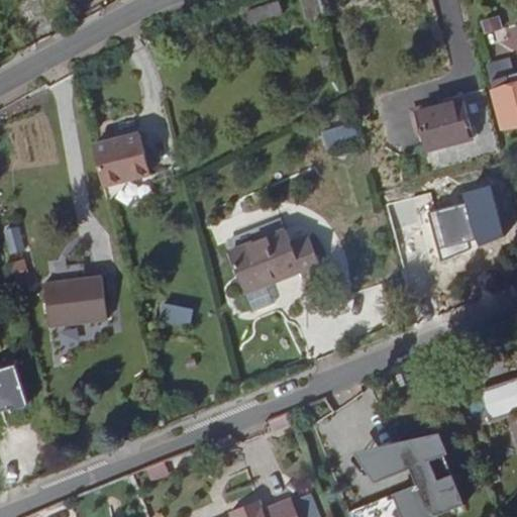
[(317,0),(312,0),(283,7),(286,18),(321,10),(317,0)]
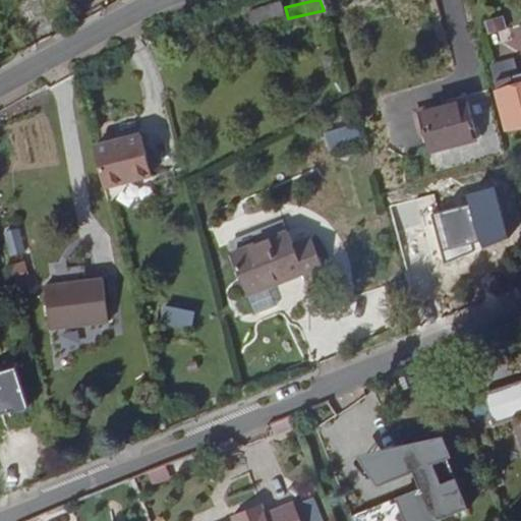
[(251,23),(285,14),(281,1),(247,10),(251,23)]
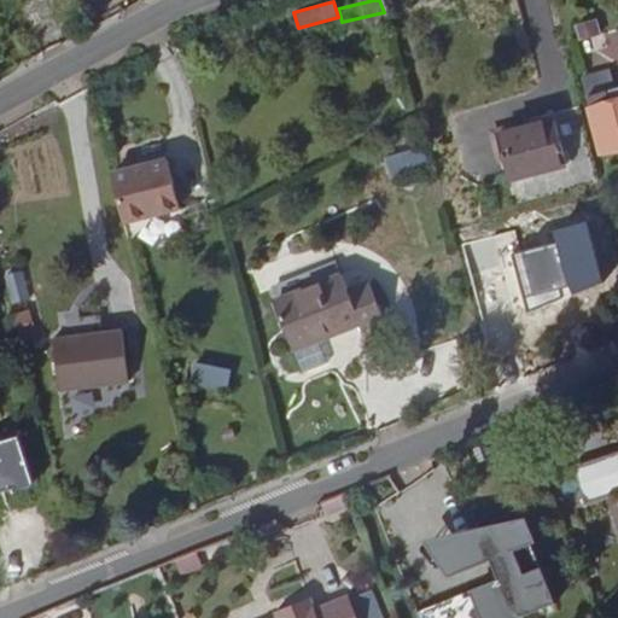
[(599,17),(576,22),(579,41),(602,36),(599,17)]
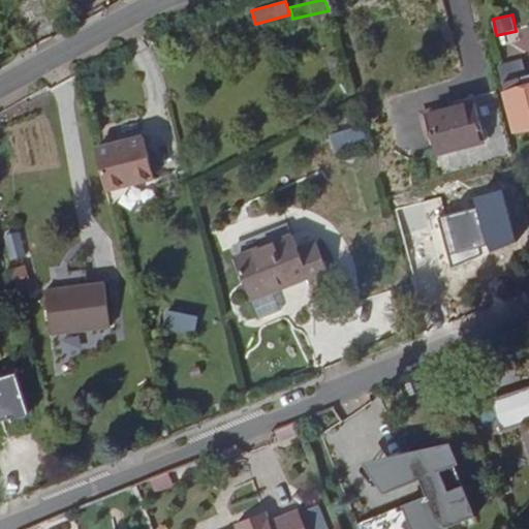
[(517,69),(498,74),(511,131),(528,126),(528,78),(519,81),(517,69)]
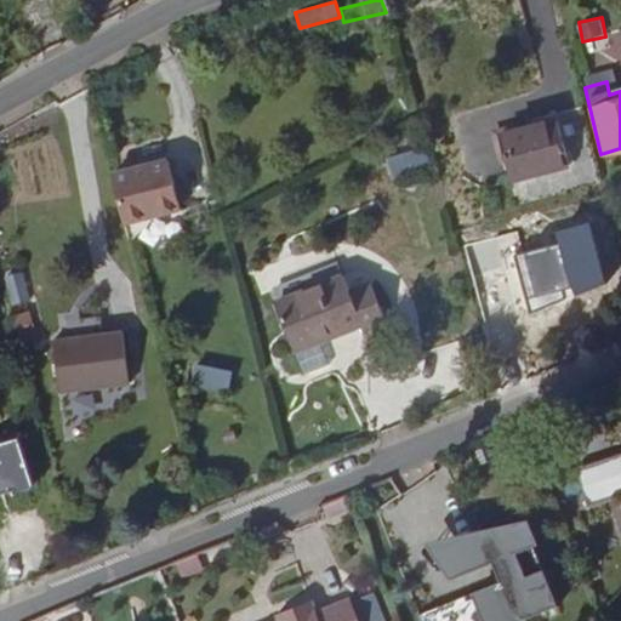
[(496,125),(501,151),(506,172),(588,149),(576,102),(496,125)]
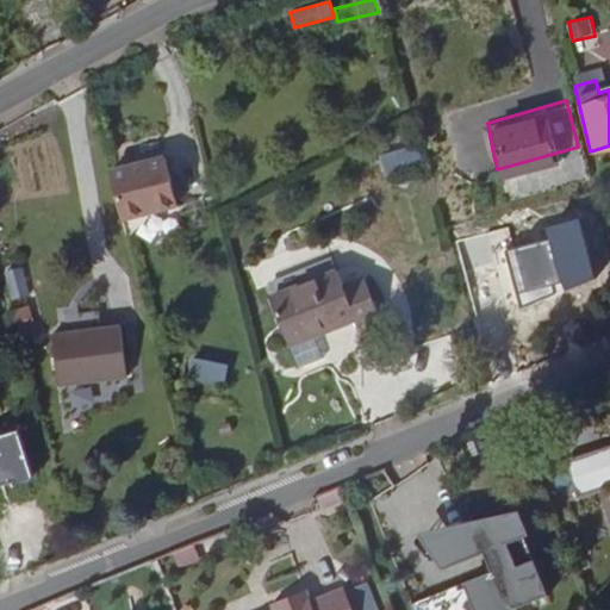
[(399,153),(375,159),(380,176),(405,169),(399,153)]
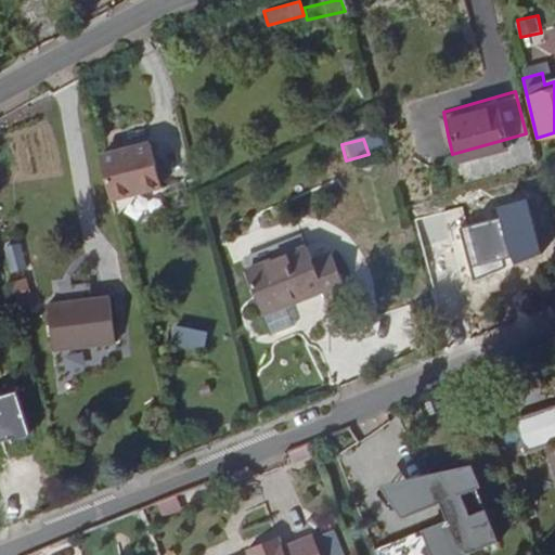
[(149,141),(99,154),(108,192),(158,180),(149,141)]
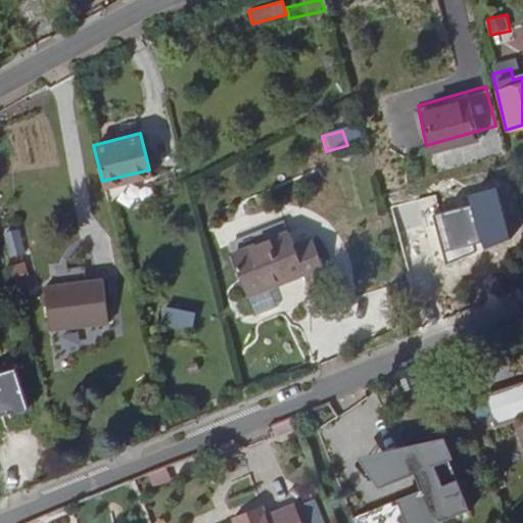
[(470,204),(433,215),(447,264),(509,238),(494,187),(466,196),(470,204)]
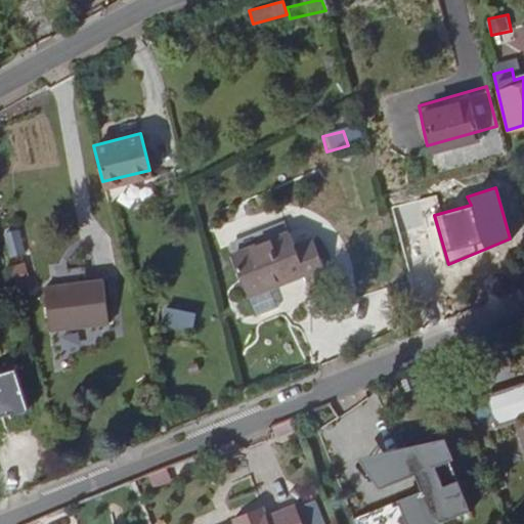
[(285,227),(227,244),(231,261),(230,262),(244,308),(264,302),(257,278),(293,267),(296,277),(316,271),(306,236),(289,243),(285,227)]
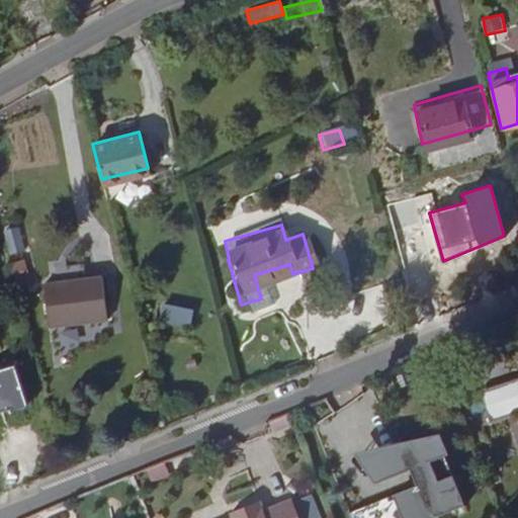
[(18,236),(4,240),(18,287),(33,282),(18,236)]
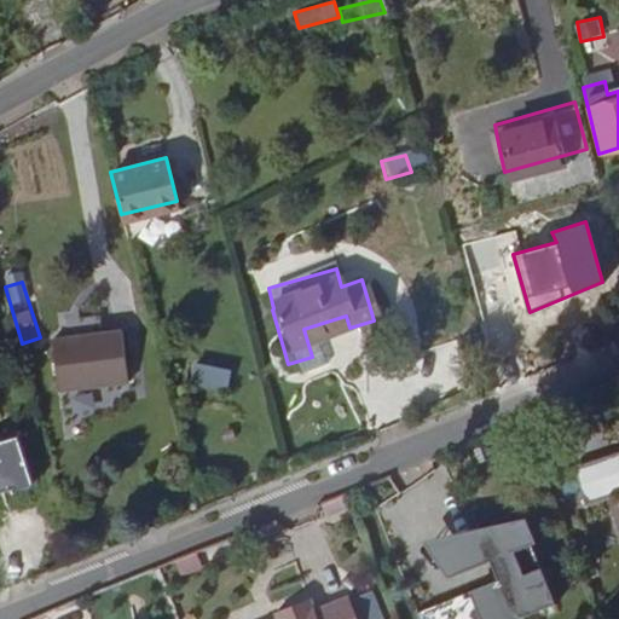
[(125,330),(63,334),(64,386),(128,382),(125,330)]
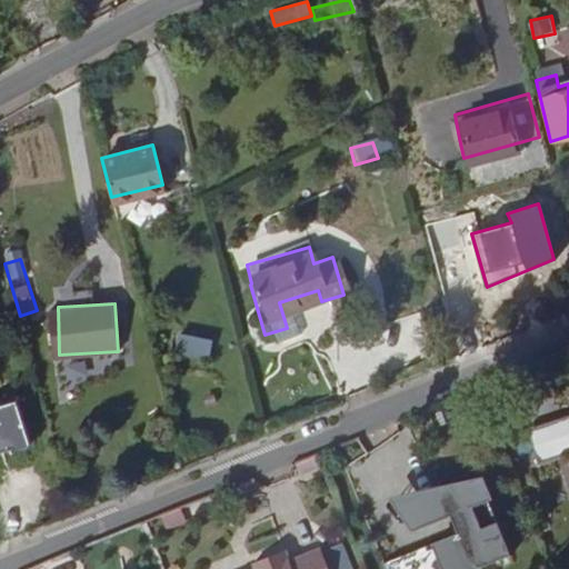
[(216,342),(182,336),(180,352),(213,358),(216,342)]
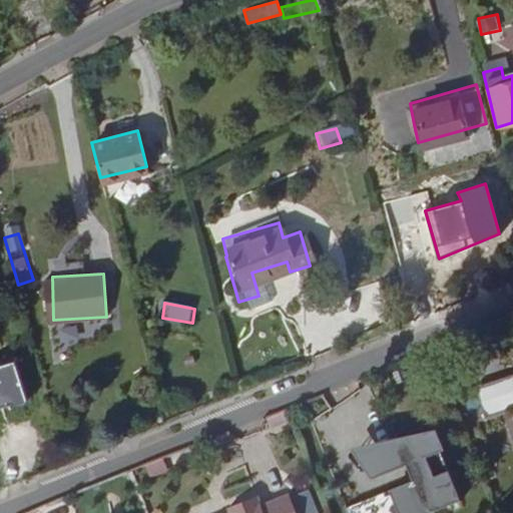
[(54,333),(59,349),(77,343),(72,328),(54,333)]
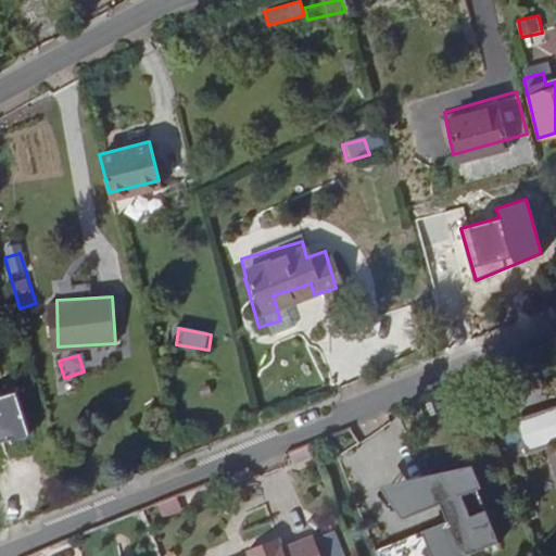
[(17,365),(0,370),(0,382),(10,416),(32,408),(17,365)]
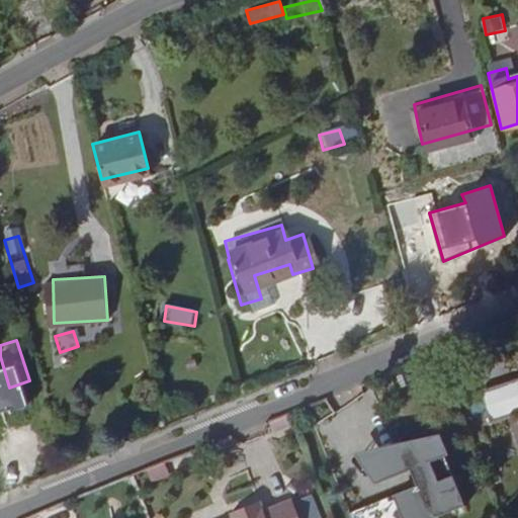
[(0,384),(1,390),(9,387),(0,356),(0,384)]
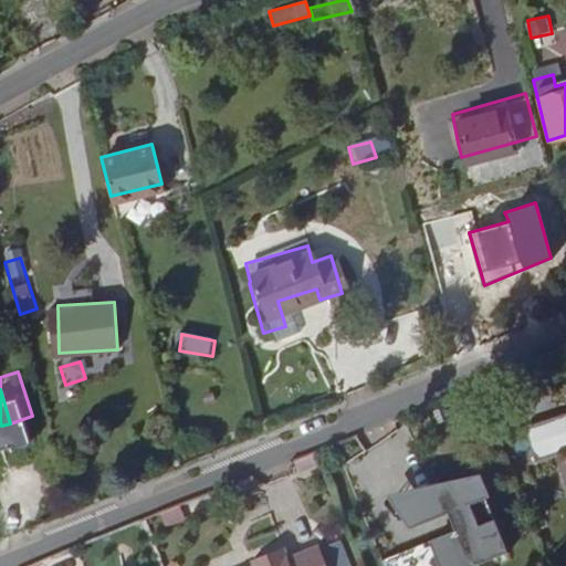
[(565,410),(525,421),(535,457),(556,451),(565,483),(565,410)]
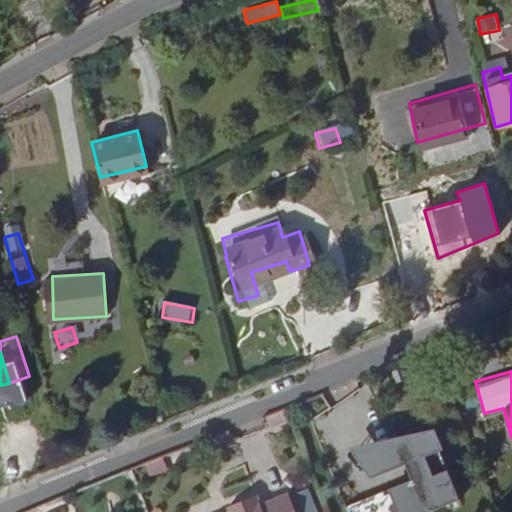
[(287,417),(284,410),(281,411),(268,416),(271,424),(287,417)]
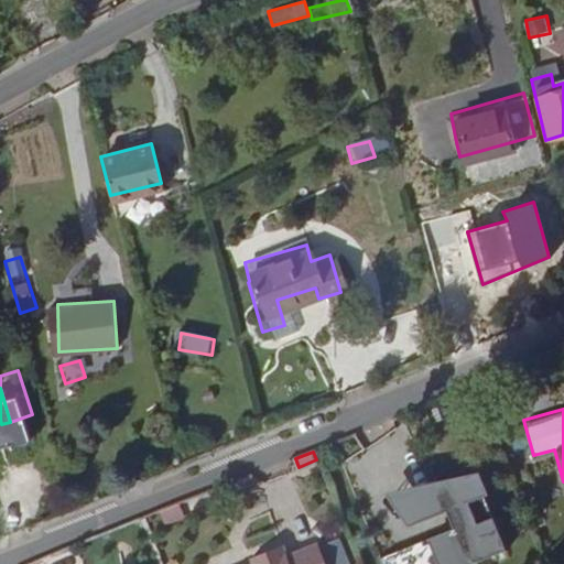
[(477,478),(476,476),(393,508),(397,510),(415,534),(451,520),(458,538),(392,563),(500,563),(510,561),(477,478)]
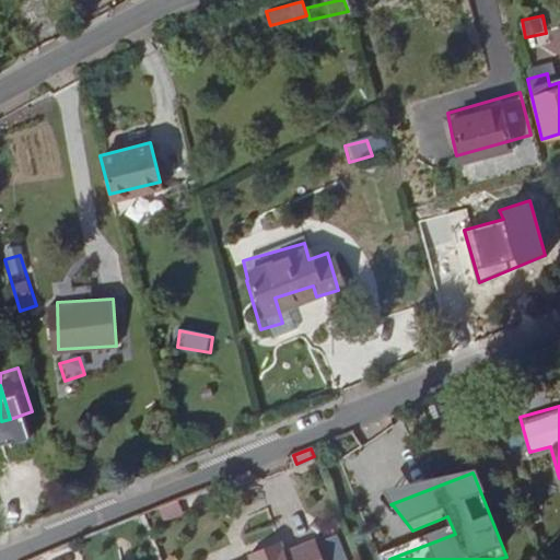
[(253,559),(324,559),(316,540),(287,553),(282,544),(252,556),(253,559)]
